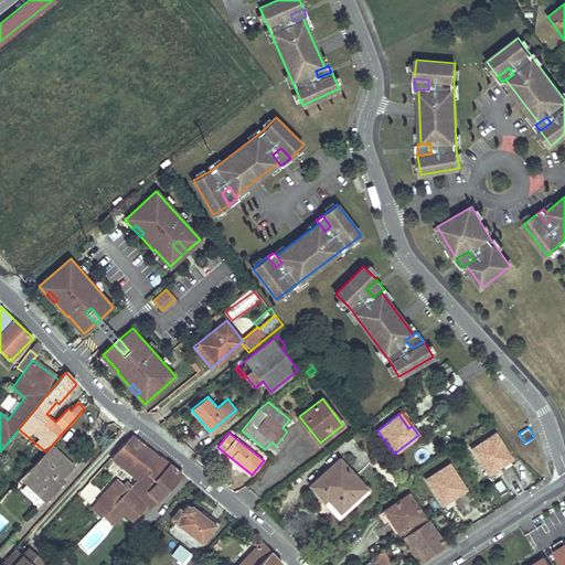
[(489,475),(499,467),(497,465),(511,456),(496,433),(472,449),(489,475)]
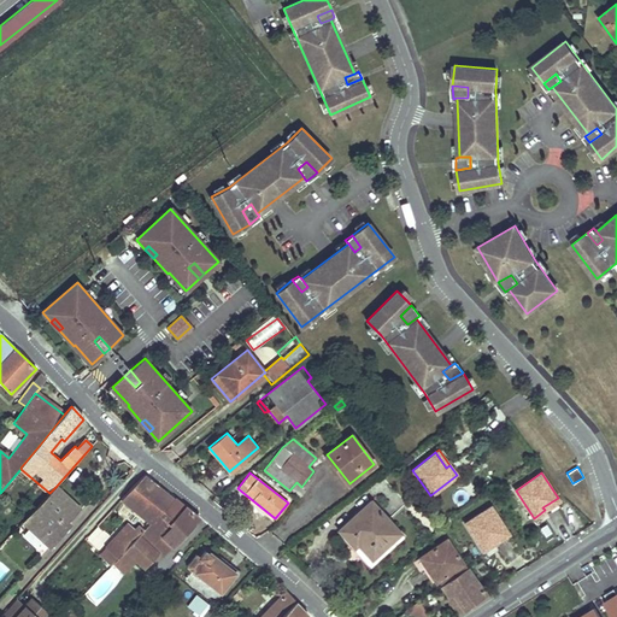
[(122,499),(151,523),(175,498),(145,475),(122,499)]
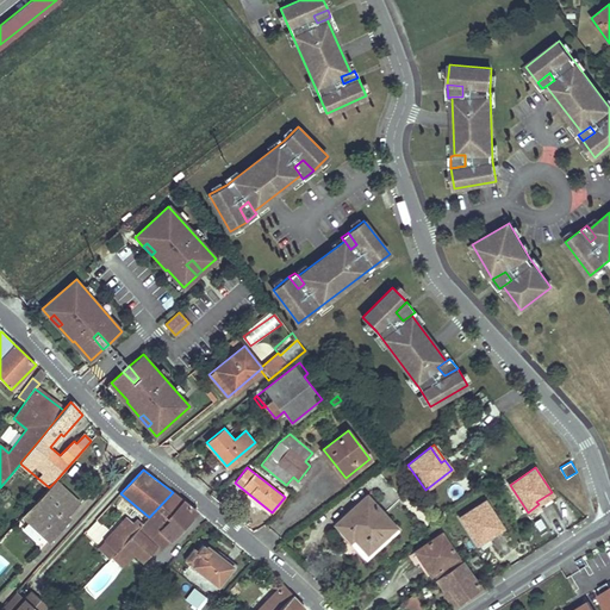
[(78,503),(55,481),(51,485),(74,508),(78,503)]
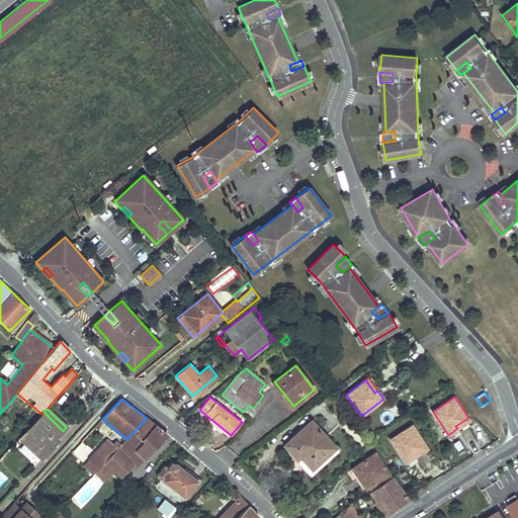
[(63,431),(44,412),(41,414),(19,438),(40,458),(57,442),(55,439),(63,431)]
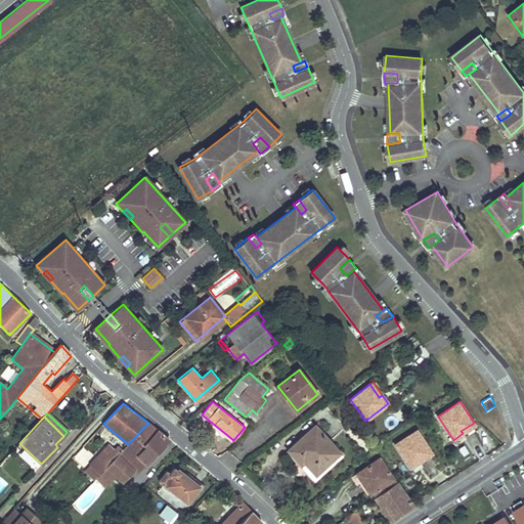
[(135,451),(147,463),(169,440),(148,423),(128,444),(123,449),(102,472),(97,478),(96,479),(105,487),(116,476),(122,482),(133,470),(125,463),(135,451)]
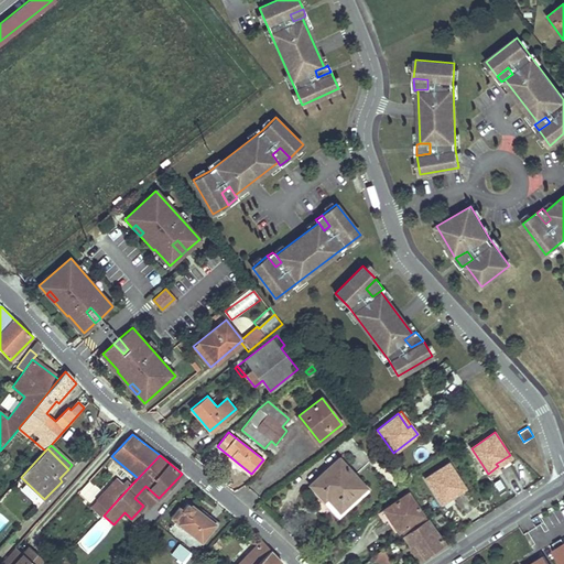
[(496,464),(498,466),(511,457),(510,455),(496,464)]
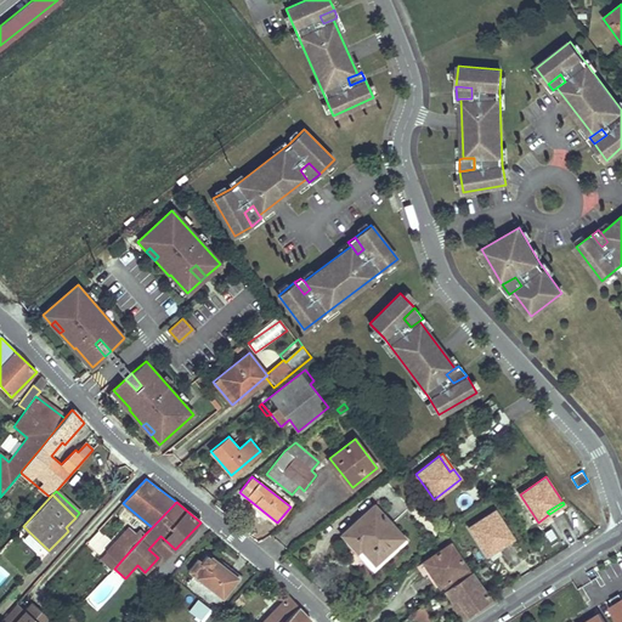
[(343,535),(357,550),(360,548),(375,564),(403,537),(373,505),(343,535)]
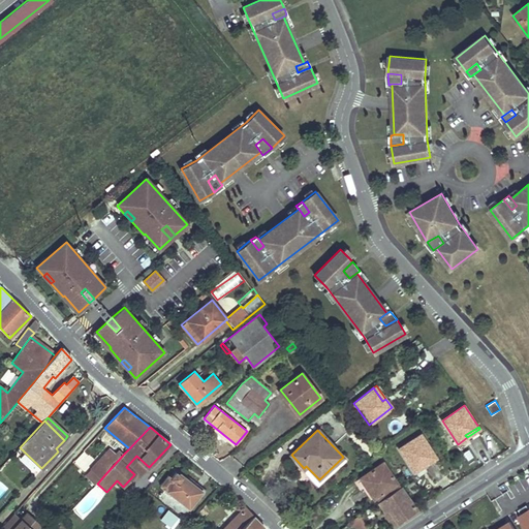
[(414,471),(424,465),(423,463),(435,455),(421,433),(399,448),(414,471)]
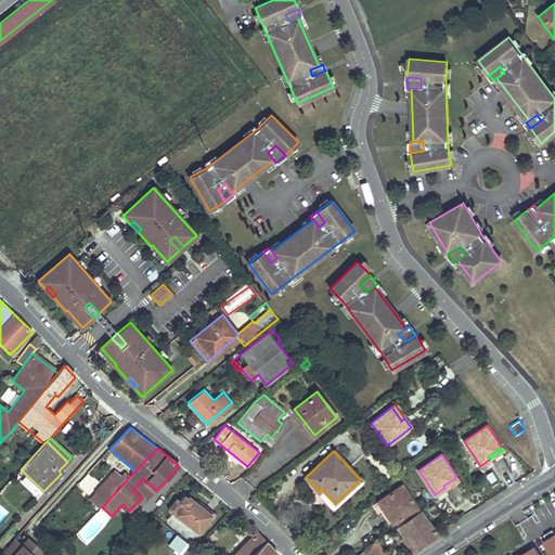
[(120,477),(114,472),(98,490),(108,500),(130,476),(126,472),(120,477)]
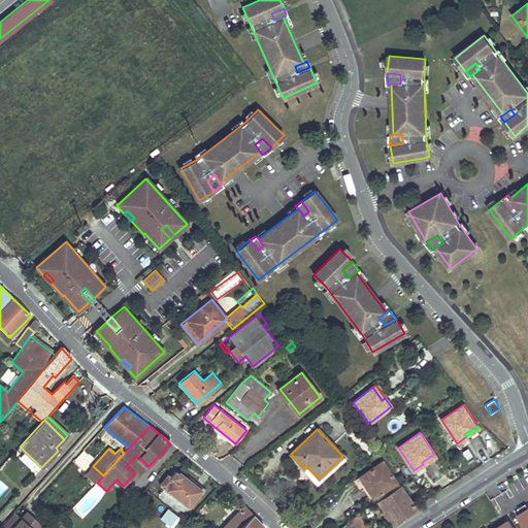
[(422,462),(423,464),(436,456),(434,454),(422,462)]
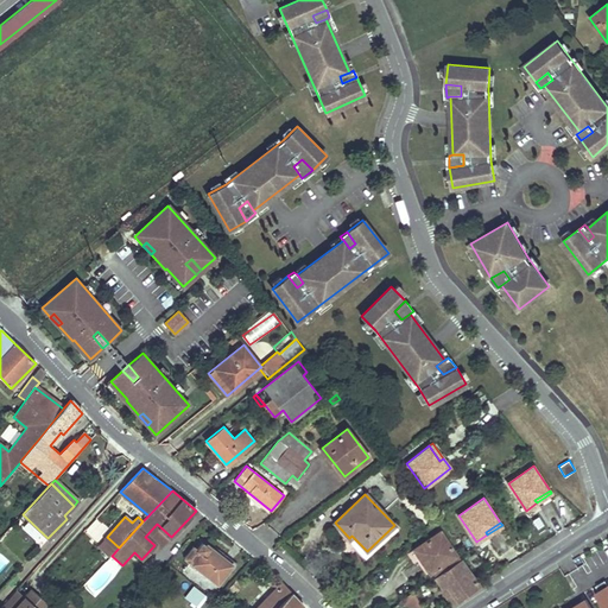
[(159,550),(171,537),(157,524),(145,537),(154,545),(159,550)]
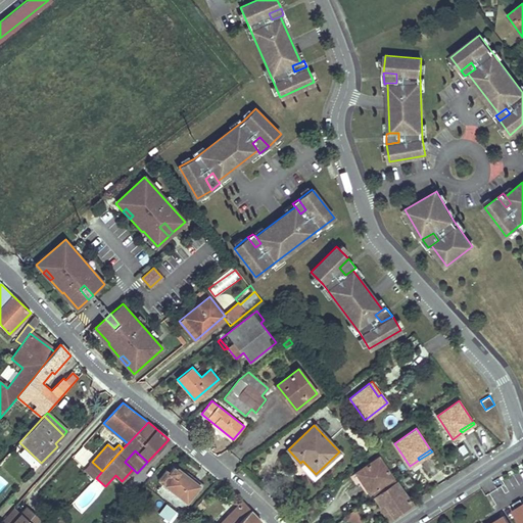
[(374,495),(395,481),(378,457),(354,473),(361,481),(363,479),(372,492),(374,495)]
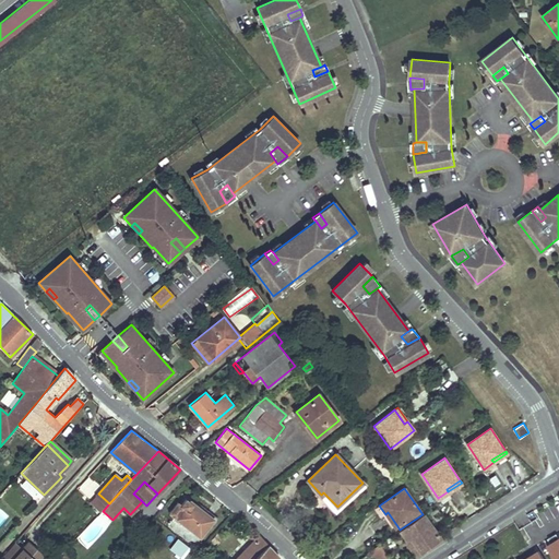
[(323,492),(321,495),(335,509),(337,507),(323,492)]
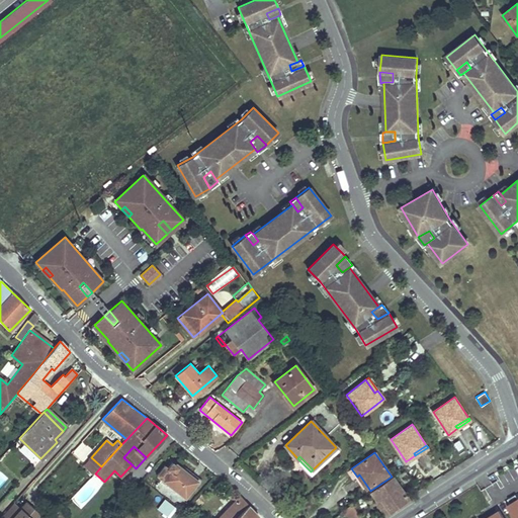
[(91,457),(86,462),(96,472),(101,466),(91,457)]
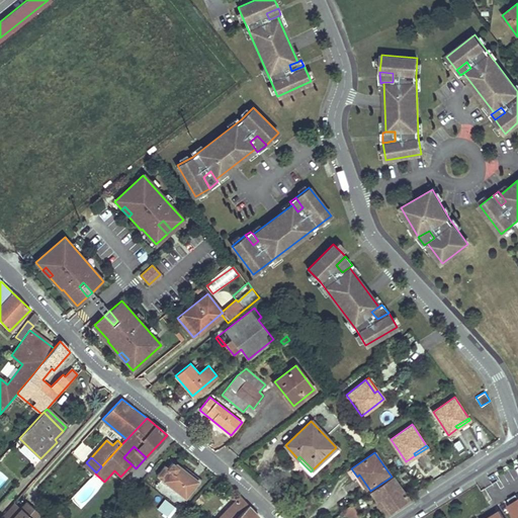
[(170,471),(163,480),(185,498),(198,482),(176,463),(175,465),(172,462),(167,468),(170,471)]
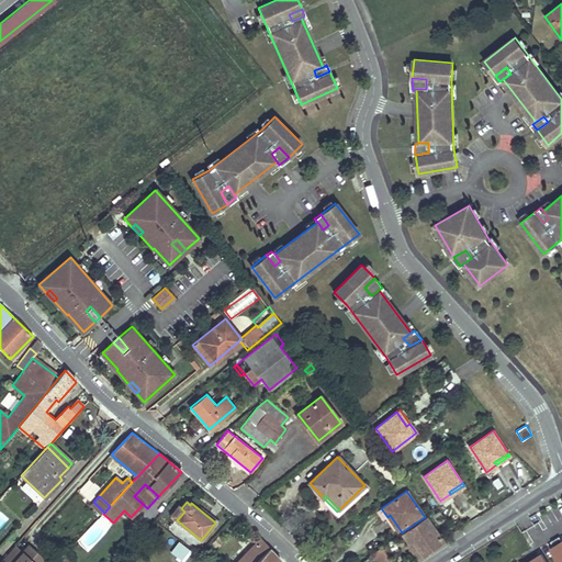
[(178,505),(170,515),(177,520),(184,512),(181,508),(178,505)]
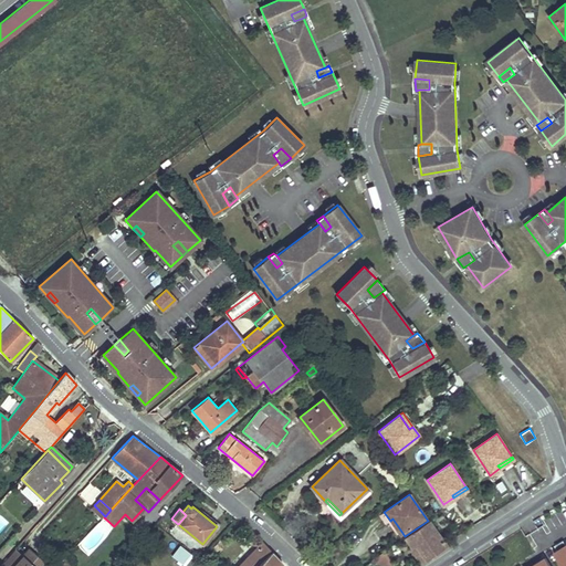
[(390,521),(400,534),(402,533),(392,519),(390,521)]
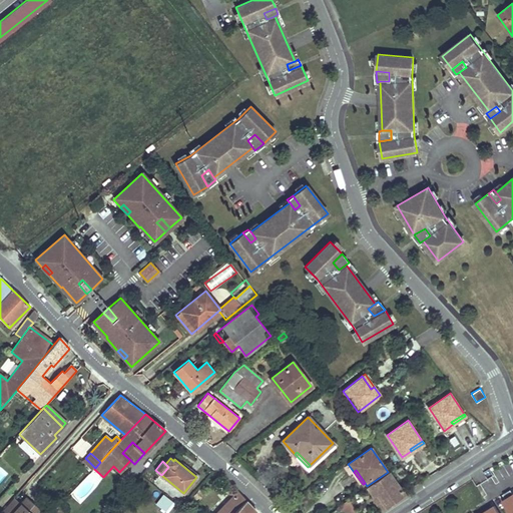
[(404,495),(388,472),(367,486),(366,487),(372,495),(376,492),(386,507),(404,495)]
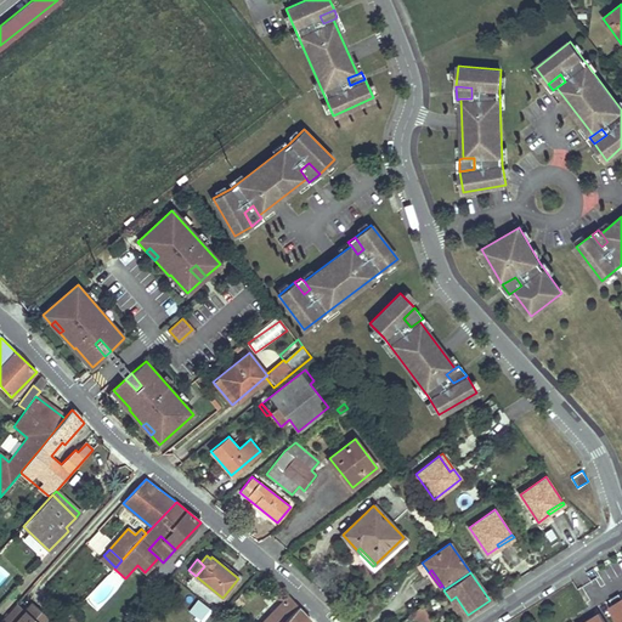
[(612,605),(609,608),(617,621),(621,621),(621,598),(618,594),(610,599),(612,605)]
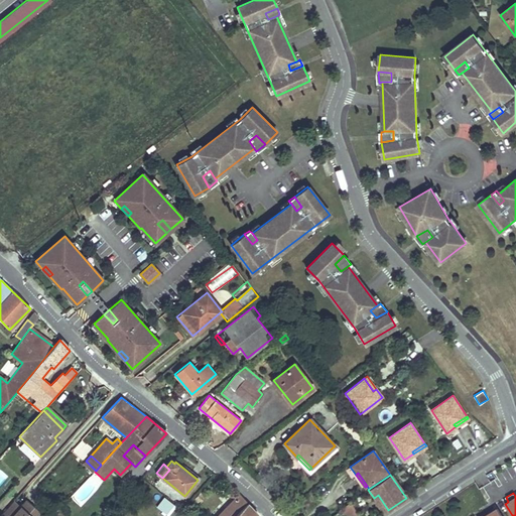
[(251,507),(239,495),(219,515),(255,515),(257,514),(251,507)]
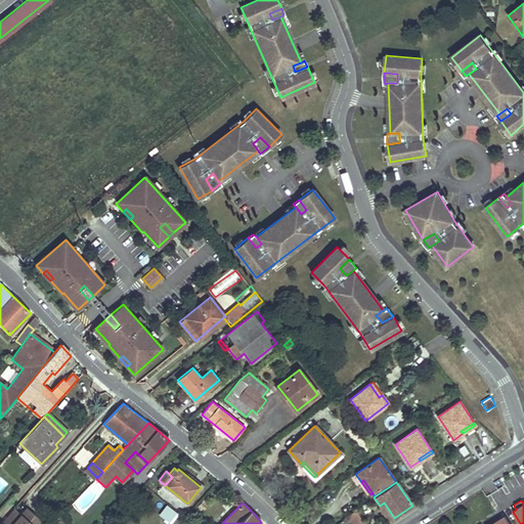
[(355,510),(361,518),(369,513),(364,503),(355,510)]
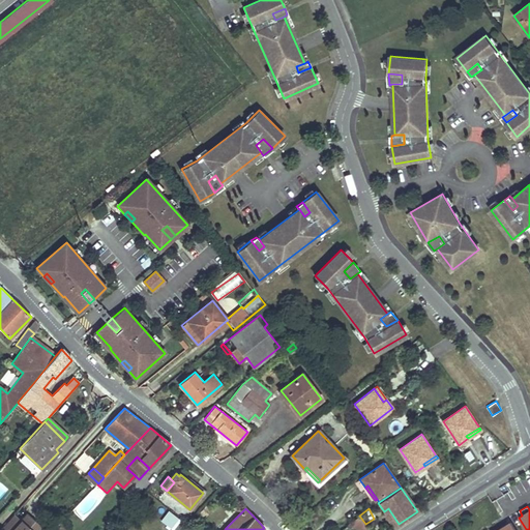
[(383,512),(393,528),(399,524),(388,508),(384,511),(383,512)]
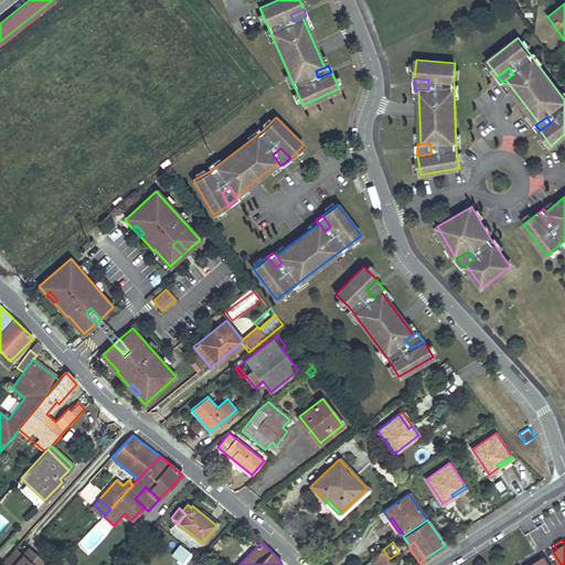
[(183,563),(191,552),(181,543),(172,554),(183,563)]
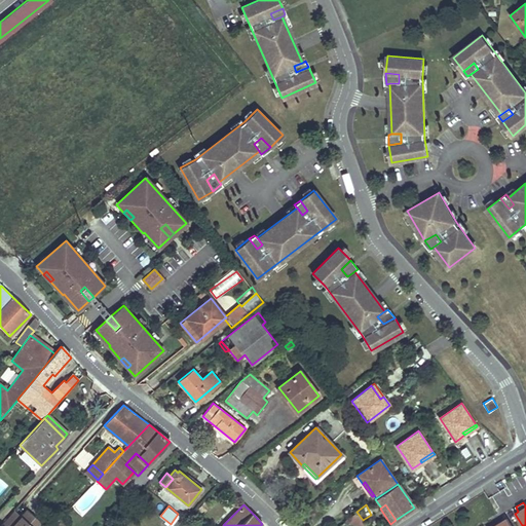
[(105,522),(108,525),(120,511),(116,506),(106,518),(107,520),(105,522)]
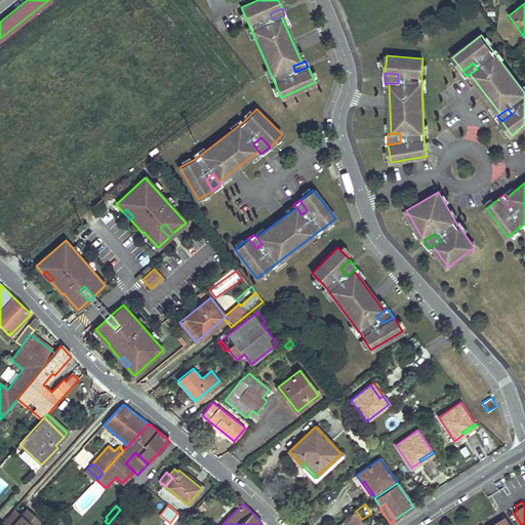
[(38,524),(42,522),(27,509),(21,516),(13,509),(1,523),(3,524),(38,524)]
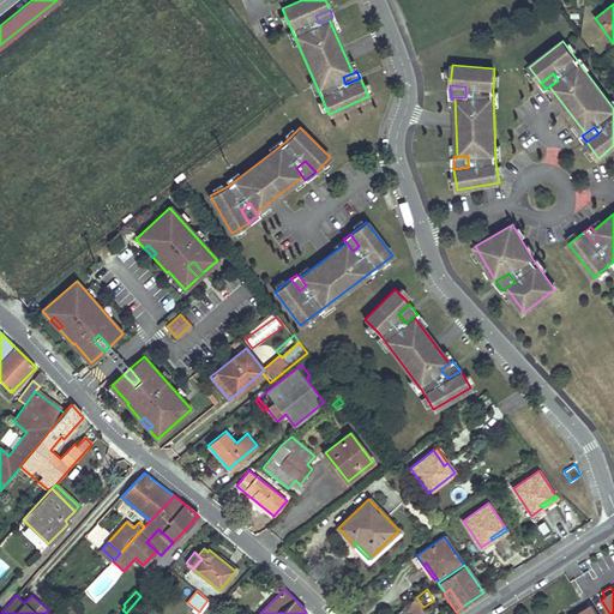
[(419,613),(426,609),(423,607),(416,597),(407,605),(413,613),(419,613)]
